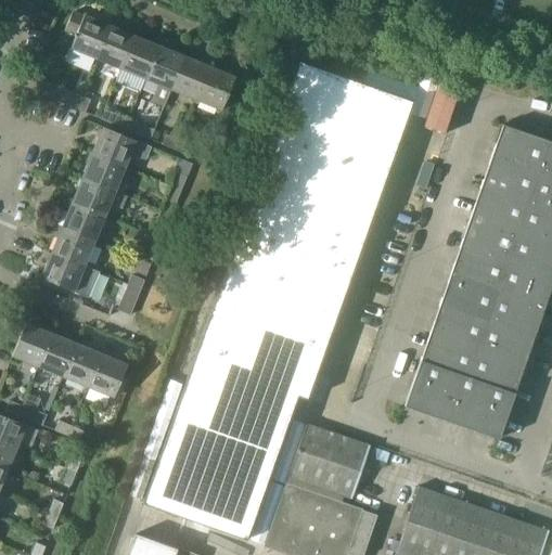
[(97,57),(111,25),(86,15),(72,47),(97,57)]
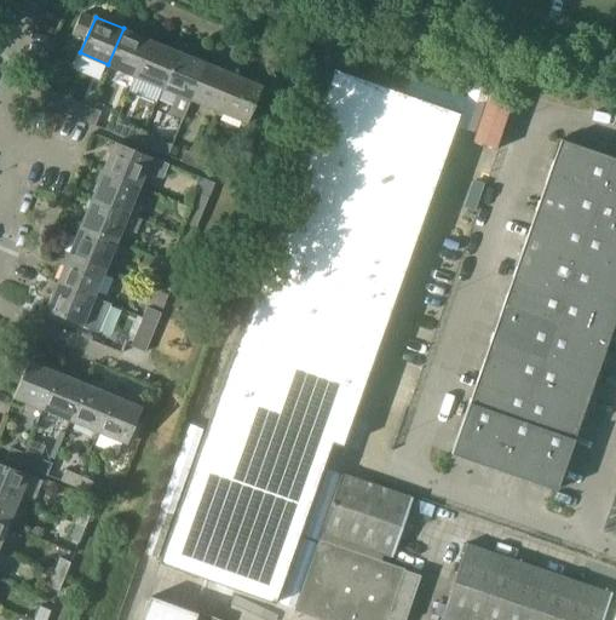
[(136,76),(151,40),(124,28),(108,64),(136,76)]
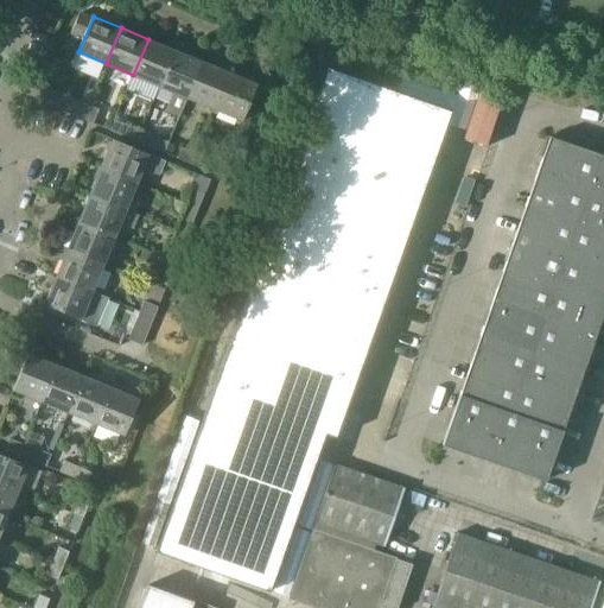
[(160,87),(176,51),(148,39),(133,75),(160,87)]
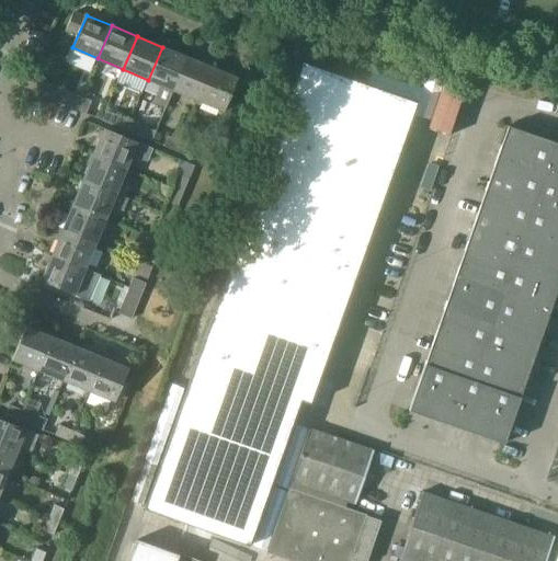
[(167,107),(173,90),(186,57),(162,47),(148,80),(161,86),(155,102),(167,107)]
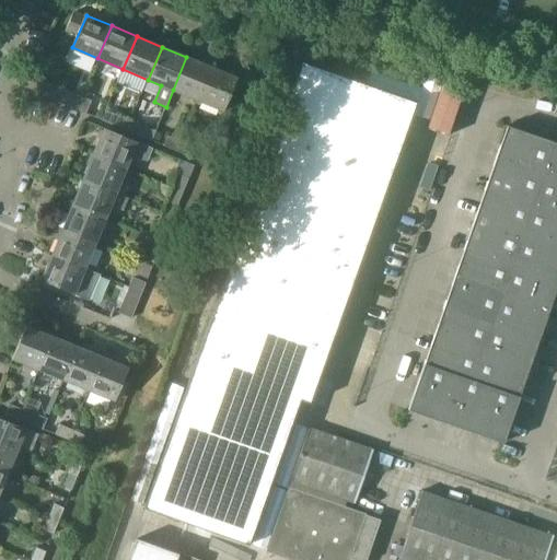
[(198,101),(211,68),(186,57),(173,90),(198,101)]
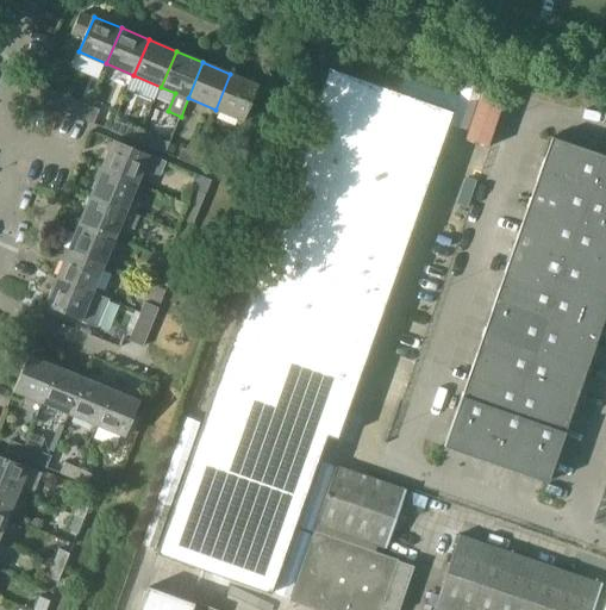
[(336,439),(453,111),(330,67),(157,554),(272,595),(328,436),(336,439)]
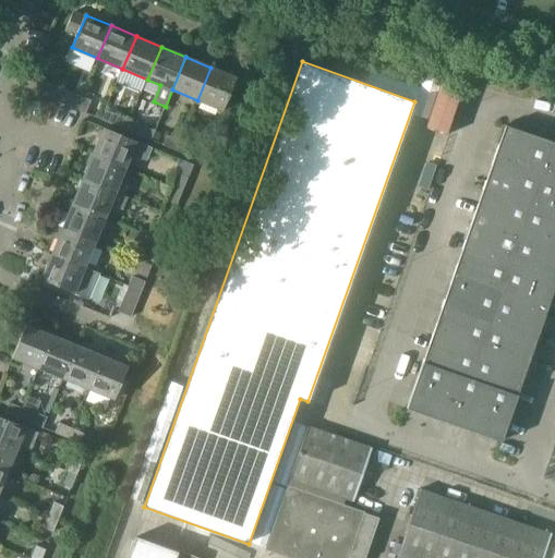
[(222,111),(237,79),(210,68),(197,100),(222,111)]
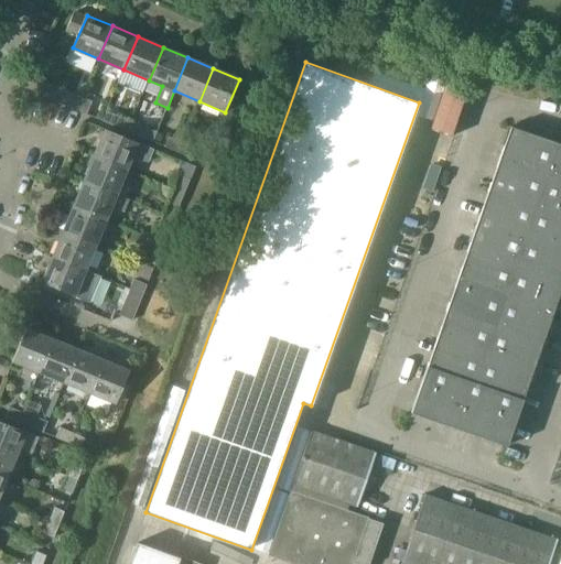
[(64,104),(69,91),(43,80),(38,93),(64,104)]
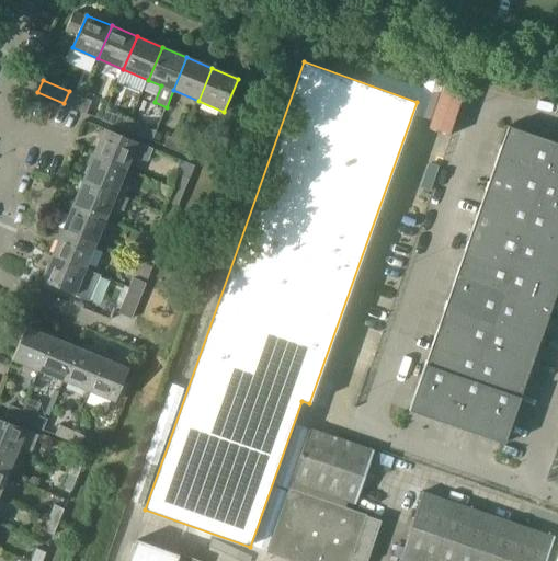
[(87,113),(92,100),(69,91),(64,103),(87,113)]
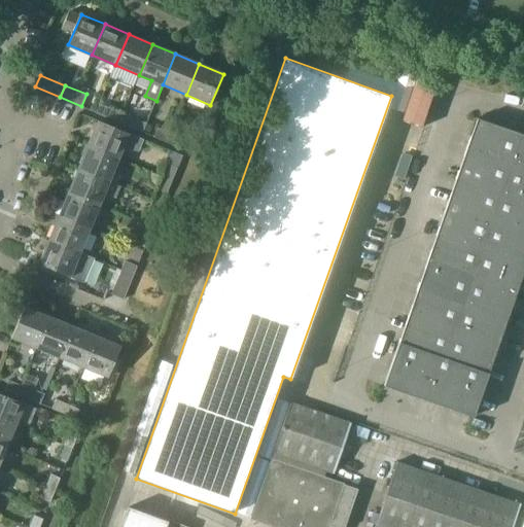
[(119,121),(123,113),(100,103),(96,112),(119,121)]
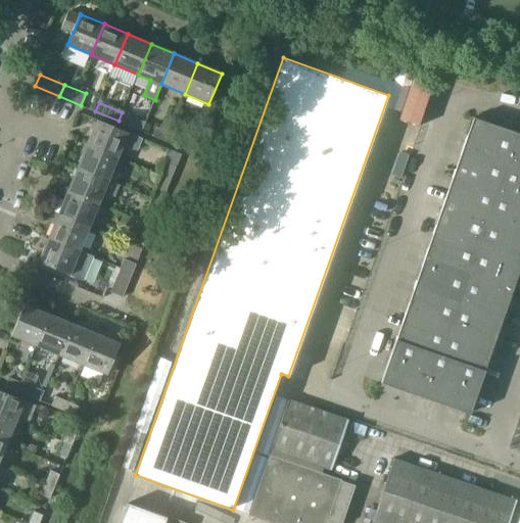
[(141,131),(145,122),(122,112),(119,121),(141,131)]
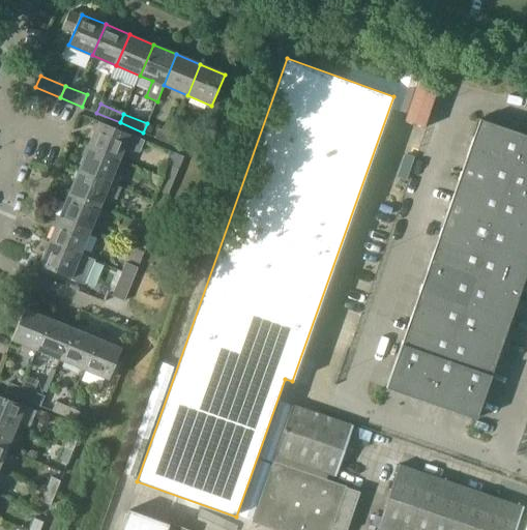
[(515,165),(525,135),(482,119),(472,149),(515,165)]
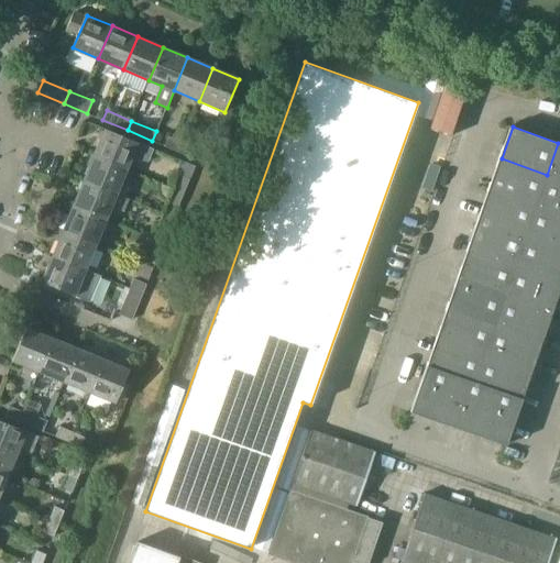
[(149,161),(154,148),(105,129),(96,153),(128,166),(133,155),(149,161)]
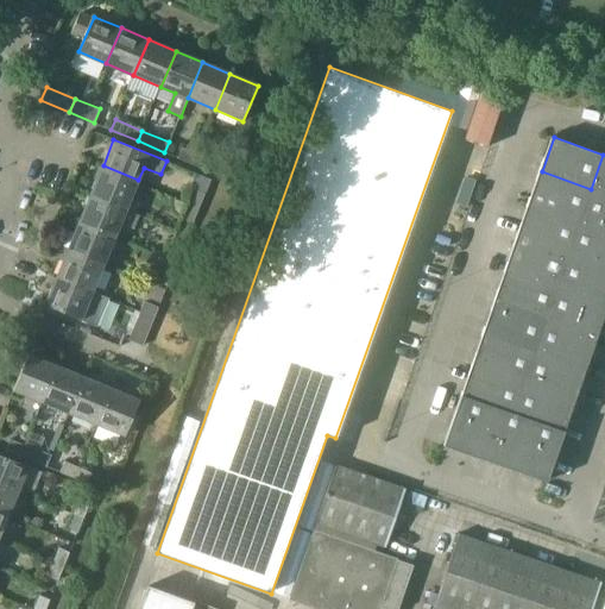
[(191,163),(196,152),(182,146),(177,157),(191,163)]
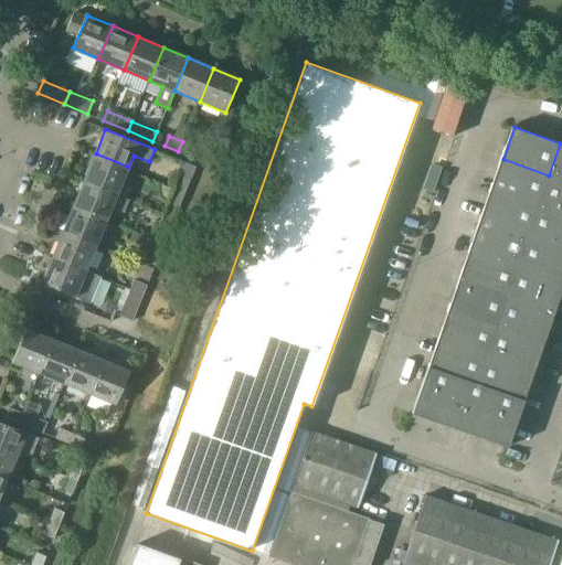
[(191,157),(194,147),(182,141),(178,151),(191,157)]
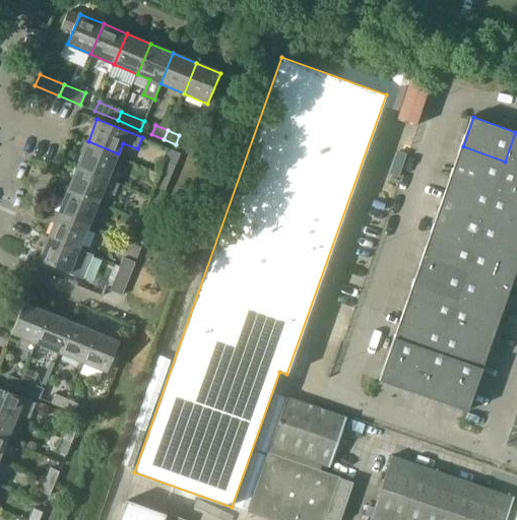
[(516,132),(515,132),(505,161),(516,166),(516,132)]
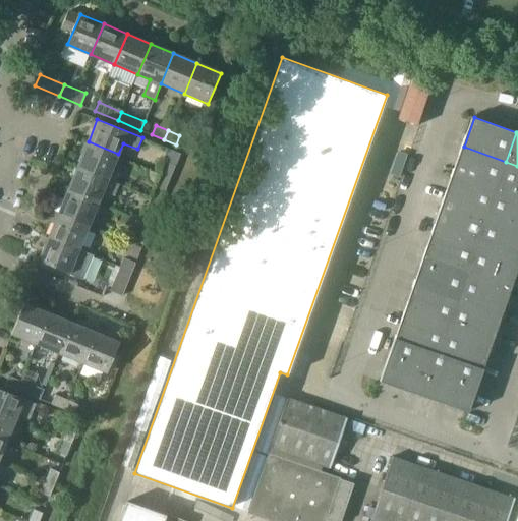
[(109,177),(118,154),(89,141),(78,165),(109,177)]
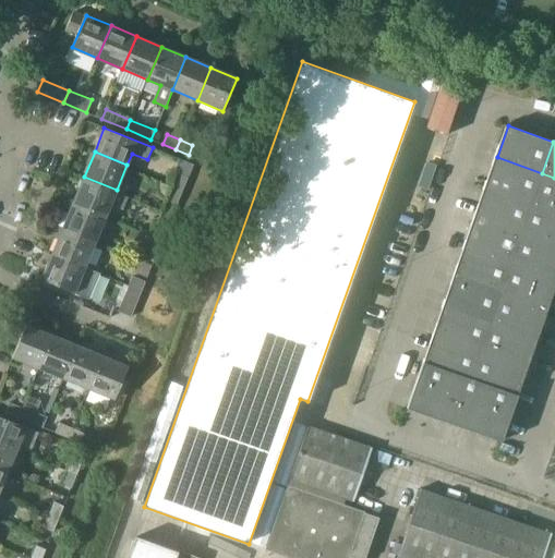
[(531,203),(542,173),(497,157),(486,186),(531,203)]
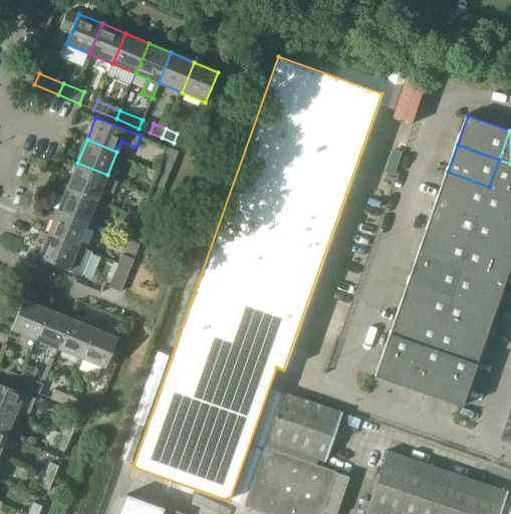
[(169,176),(179,153),(167,148),(162,160),(165,161),(160,172),(169,176)]
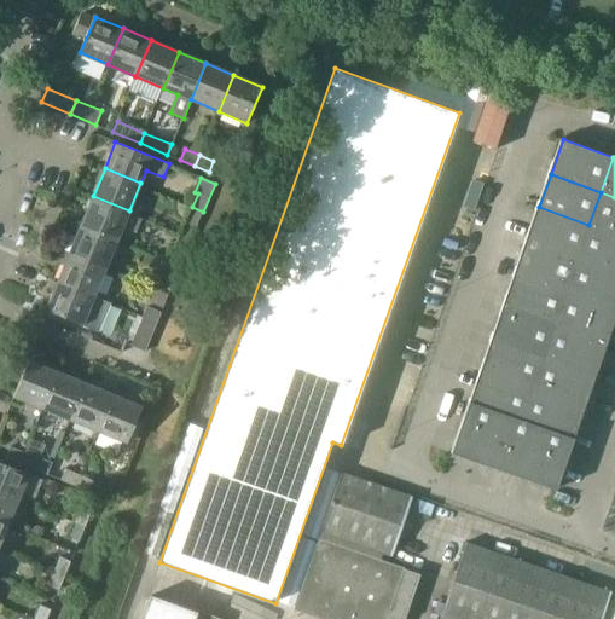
[(614,197),(601,192),(589,225),(614,233),(614,197)]
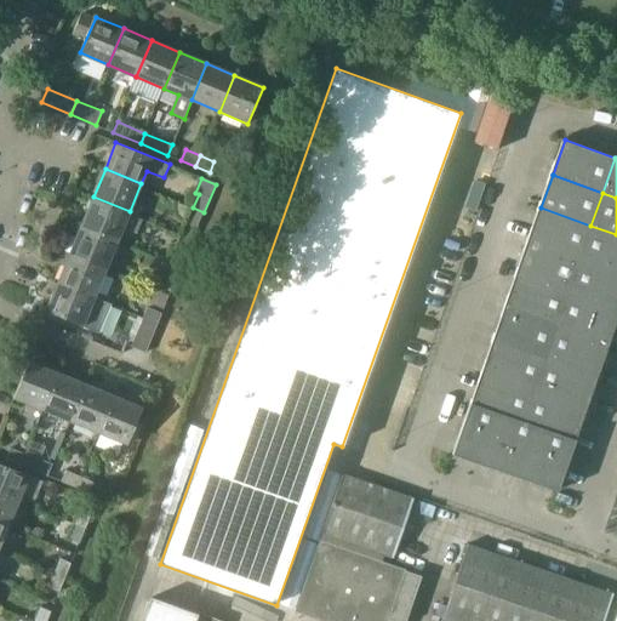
[(136,232),(142,218),(129,214),(130,211),(93,197),(83,224),(119,240),(124,227),(136,232)]
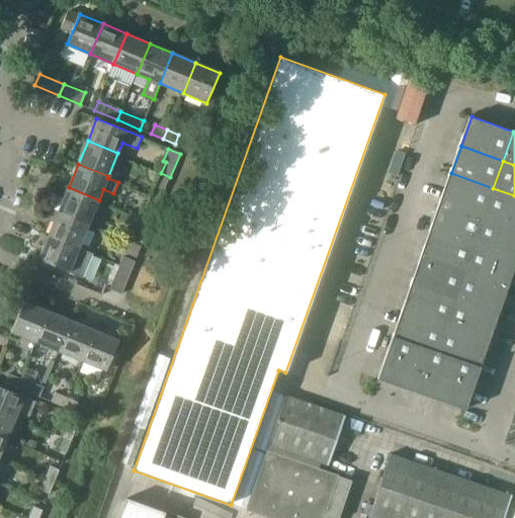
[(160,201),(170,177),(161,173),(151,197),(160,201)]
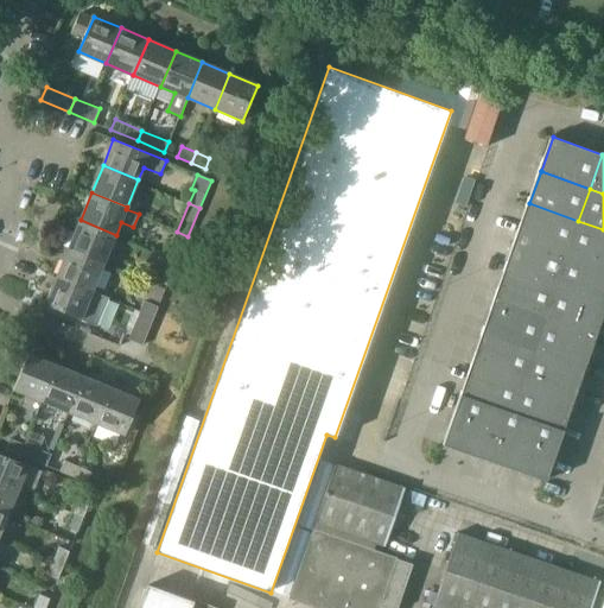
[(603,229),(578,221),(529,203),(519,236),(567,253),(603,266),(603,229)]
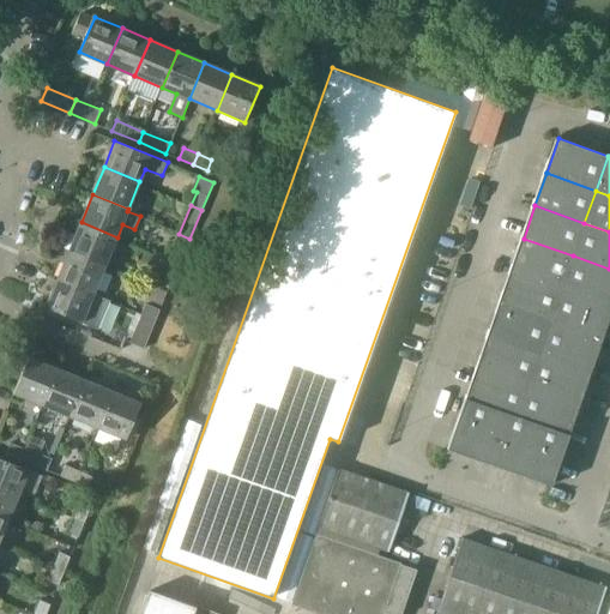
[(106,264),(118,238),(82,222),(71,250),(106,264)]
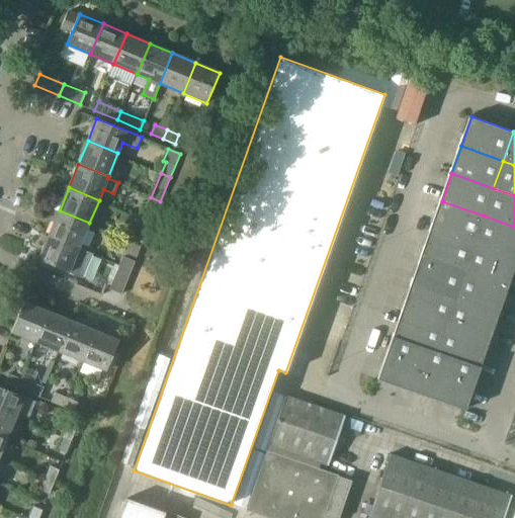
[(474,243),(484,216),(442,201),(432,229),(474,243)]
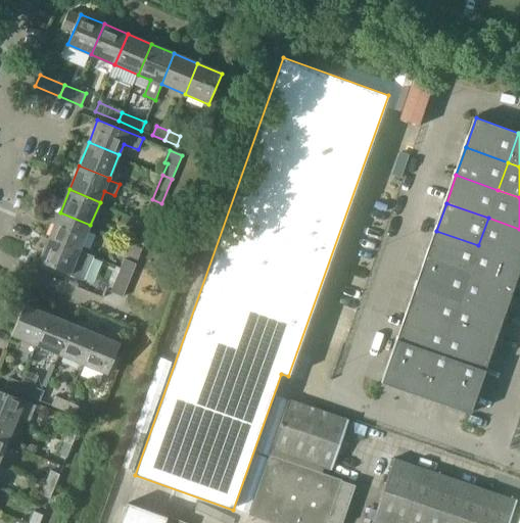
[(152,227),(157,215),(148,210),(143,223),(152,227)]
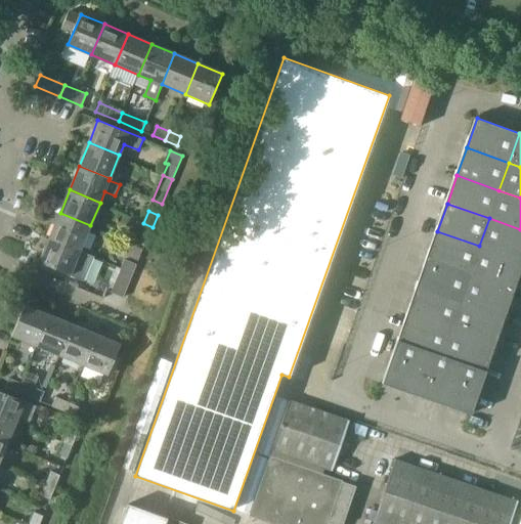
[(90,257),(91,253),(81,249),(90,225),(60,213),(49,239),(90,257)]
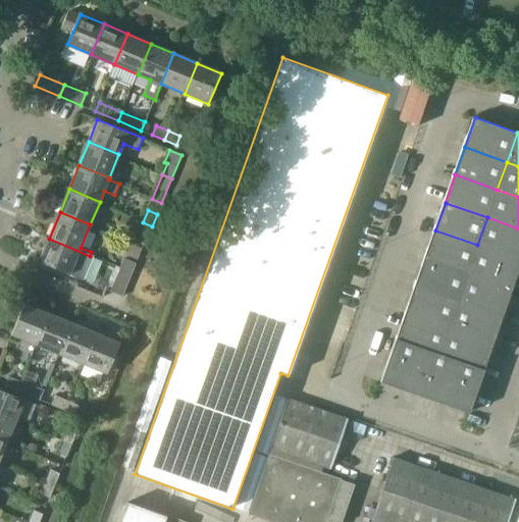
[(518,228),(487,217),(477,245),(518,259),(518,228)]
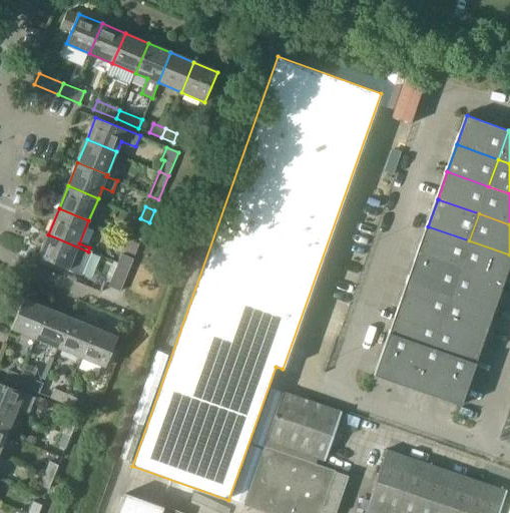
[(144,234),(149,222),(140,218),(135,230),(144,234)]
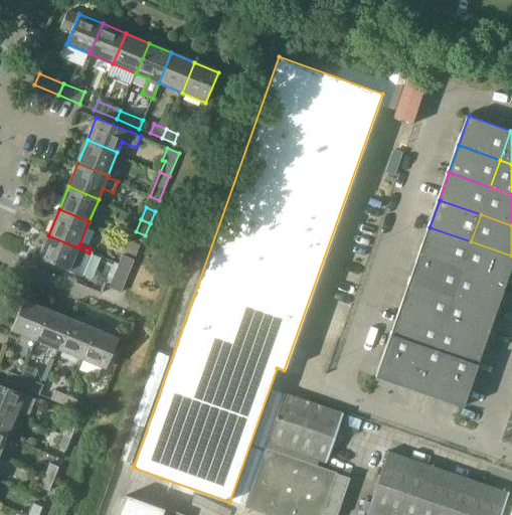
[(462,270),(471,241),(430,227),(420,254),(462,270)]
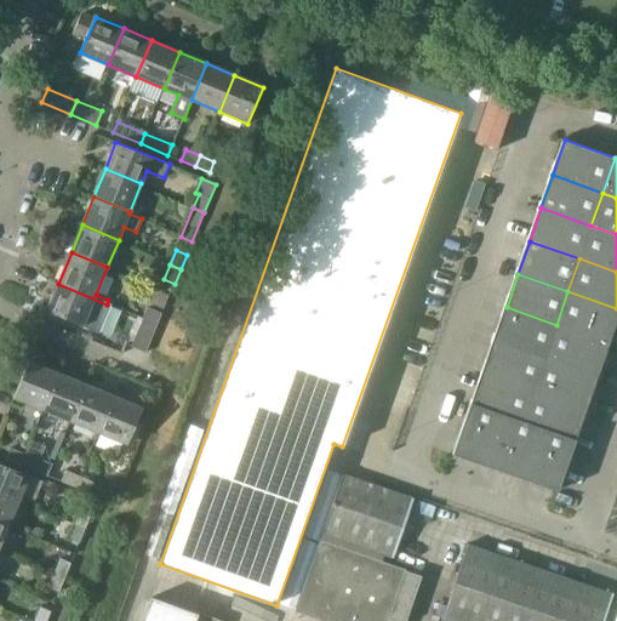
[(104,309),(107,305),(58,284),(47,312),(84,326),(92,305),(104,309)]
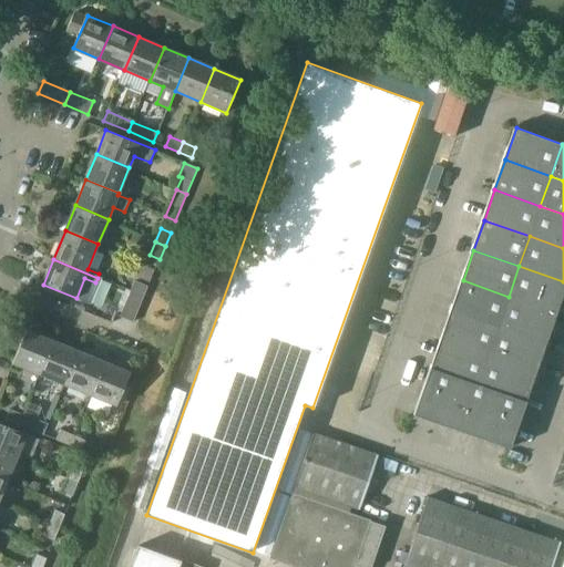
[(141,266),(140,268),(153,274),(153,272),(154,269),(142,264),(141,266)]
